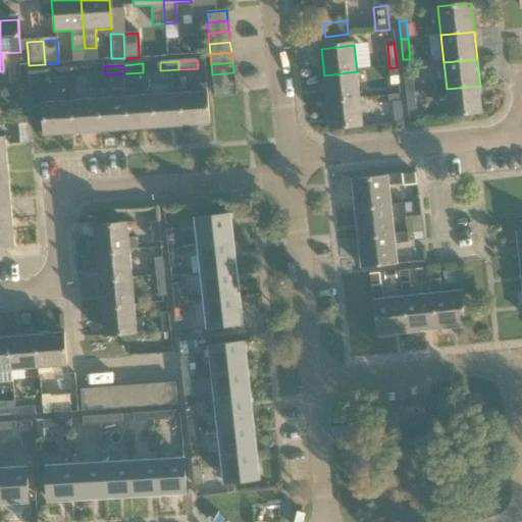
[(88,67),(69,68),(69,76),(89,75),(88,67)]
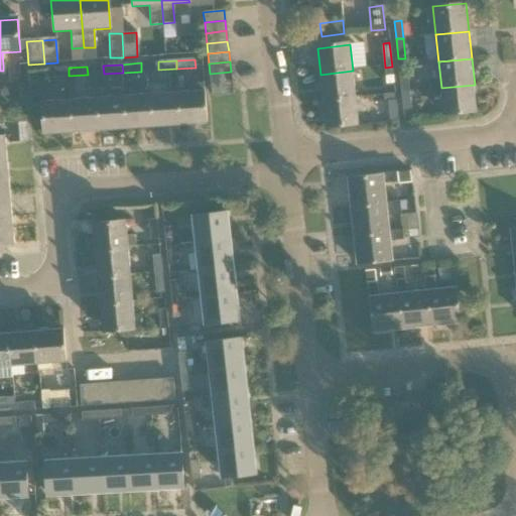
[(394,84),(392,67),(385,68),(387,85),(394,84)]
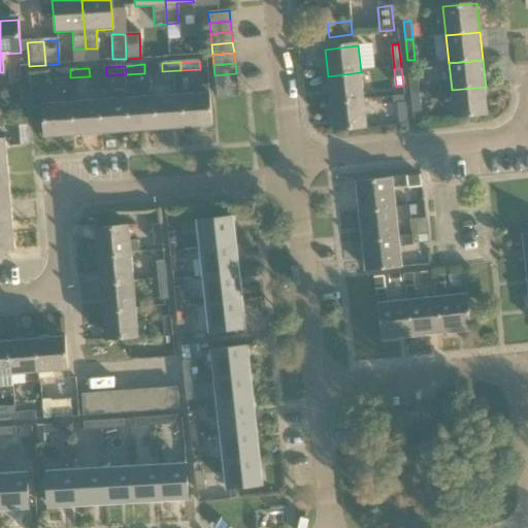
[(70,77),(70,69),(51,71),(52,78),(70,77)]
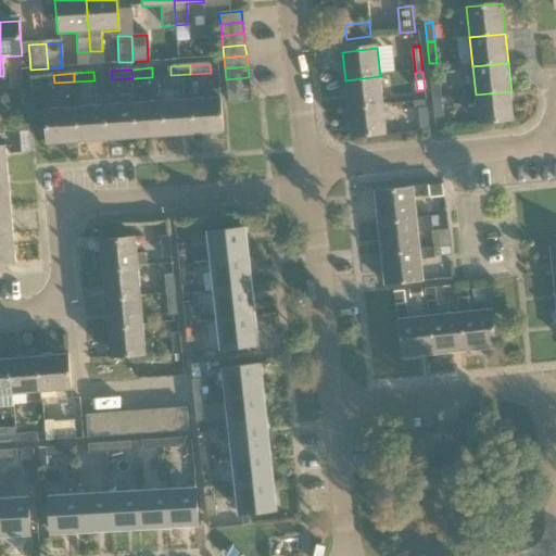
[(345,80),(349,109),(383,105),(380,76),(345,80)]
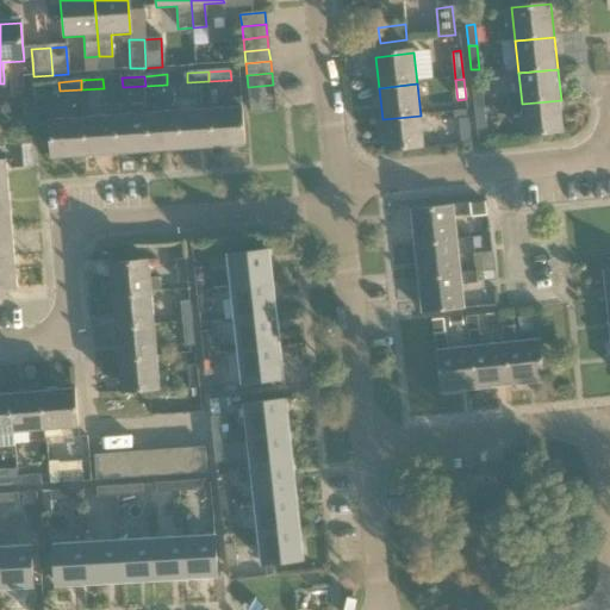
[(248,87),(249,100),(274,97),(273,85),(248,87)]
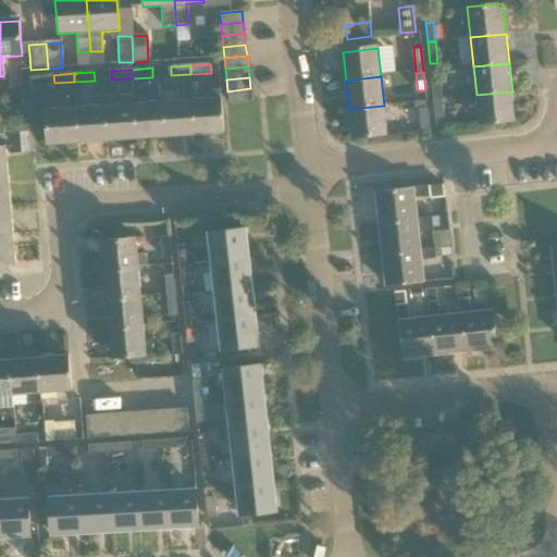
[(432,78),(434,99),(441,99),(438,77),(432,78)]
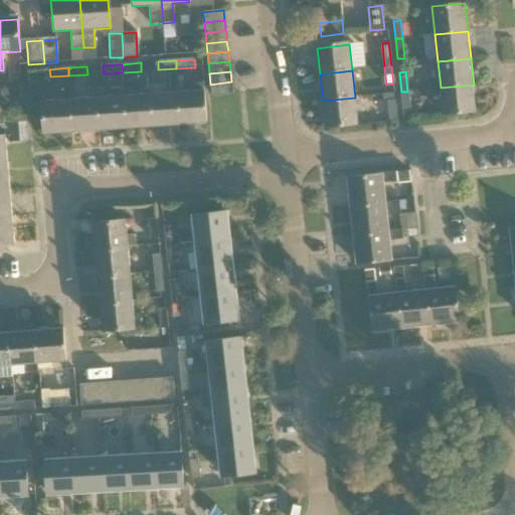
[(210,84),(211,95),(232,92),(231,81),(210,84)]
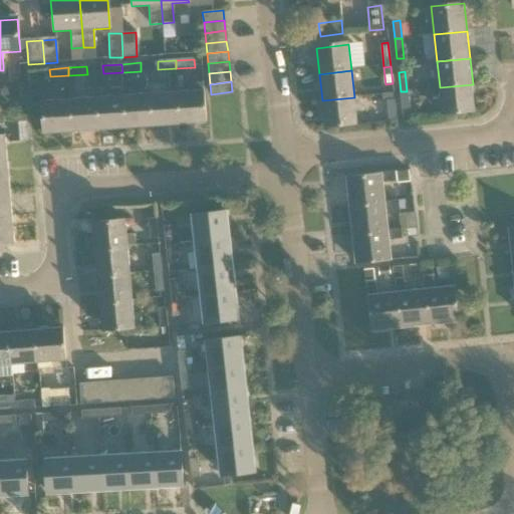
[(473,84),(440,87),(443,116),(476,112),(473,84)]
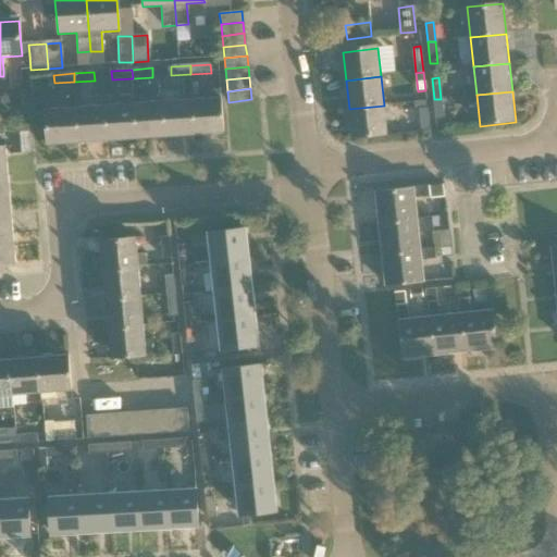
[(78,143),(76,109),(72,109),(72,95),(61,96),(62,110),(46,111),(48,145),(78,143)]
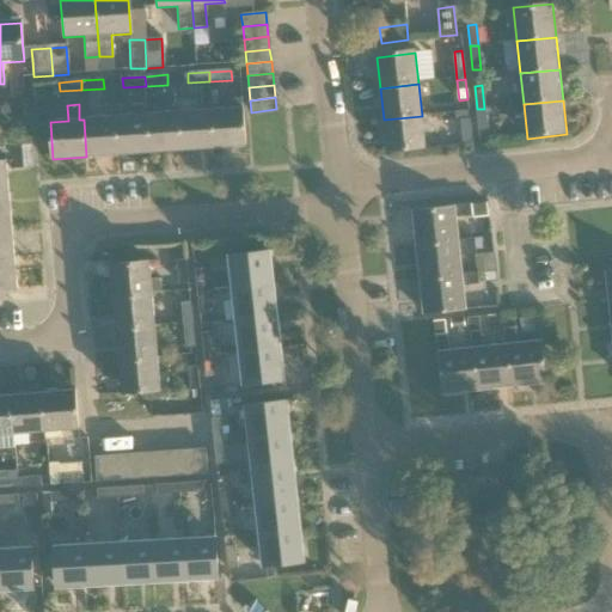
[(134,116),(116,117),(117,154),(150,153),(147,116),(147,104),(133,104),(134,116)]
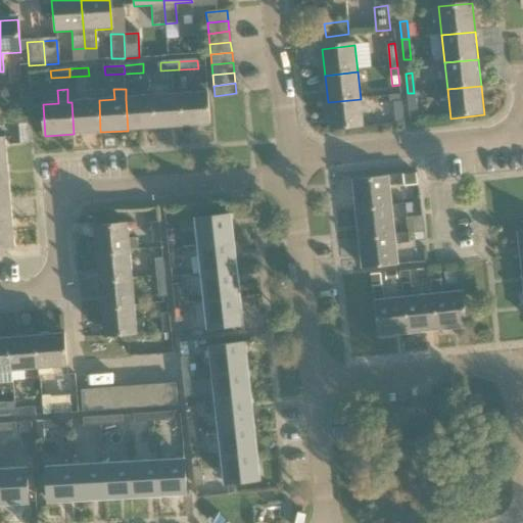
[(209,93),(181,95),(183,127),(211,126),(209,93)]
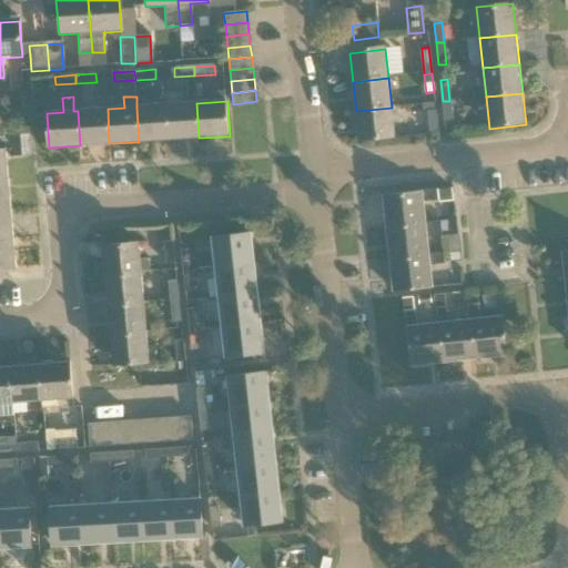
[(423,110),(436,109),(435,101),(423,102),(423,110)]
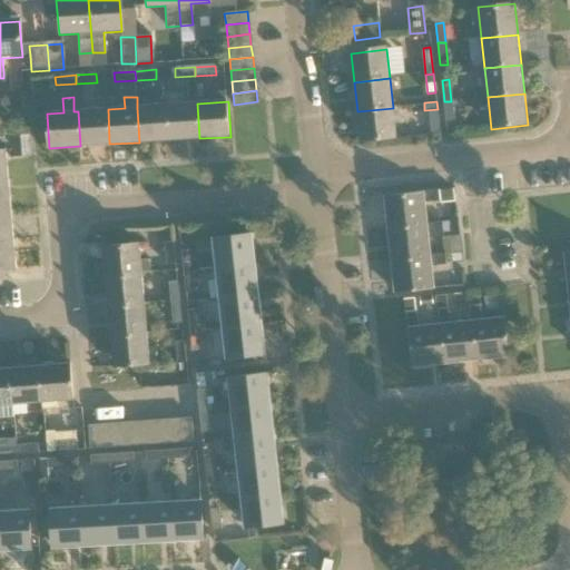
[(453,121),(451,101),(444,101),(446,123),(453,121)]
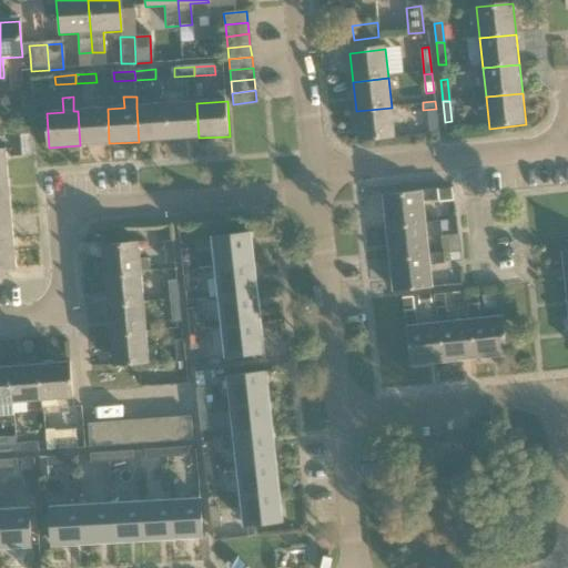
[(169,140),(199,138),(196,103),(166,105),(169,140)]
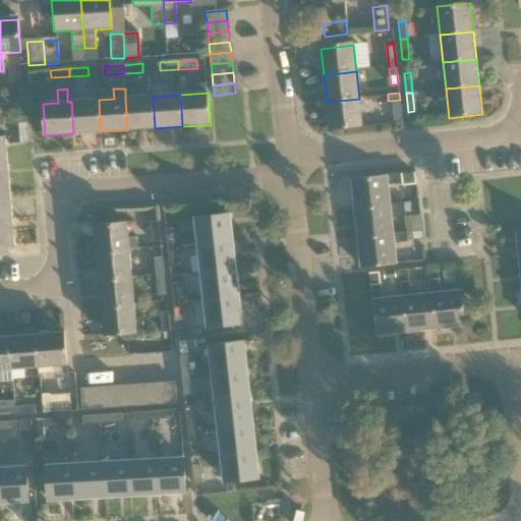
[(153,97),(125,99),(127,130),(155,128),(153,97)]
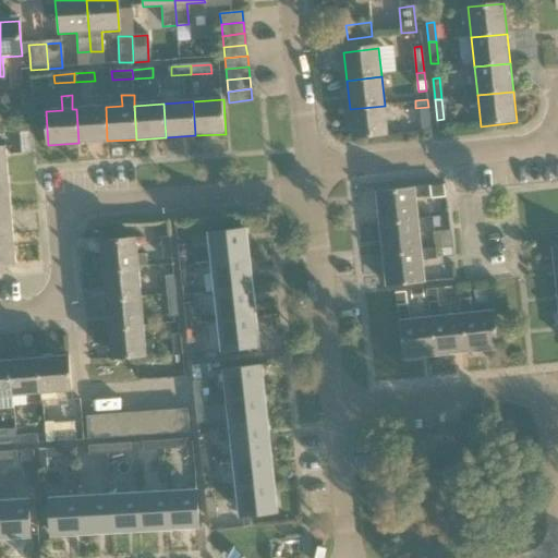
[(385,106),(350,109),(353,140),(388,136),(385,106)]
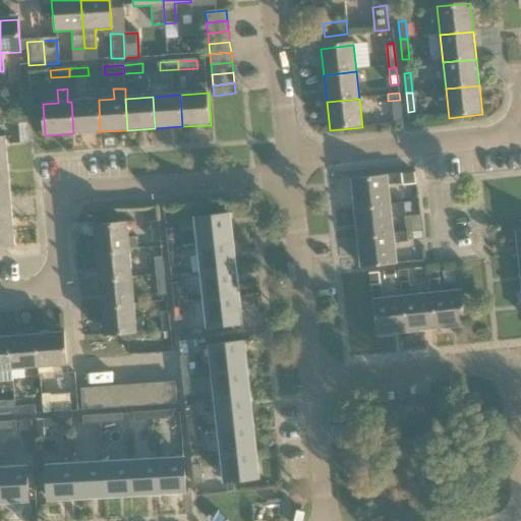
[(87,101),(71,102),(73,133),(100,131),(99,100),(87,101)]
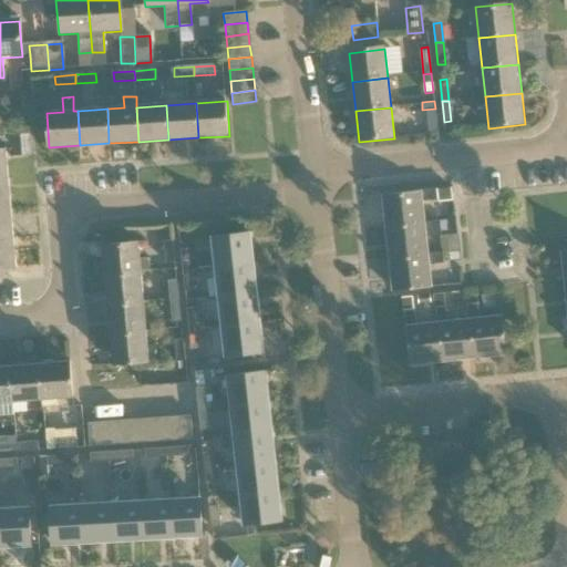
[(428,112),(430,132),(436,132),(434,111),(428,112)]
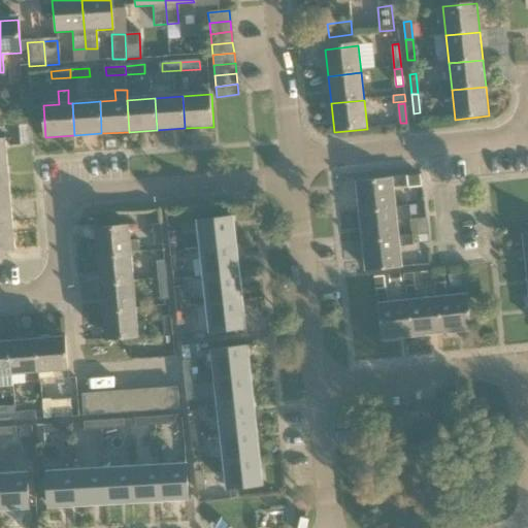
[(0,168),(8,168),(6,139),(0,139),(0,168)]
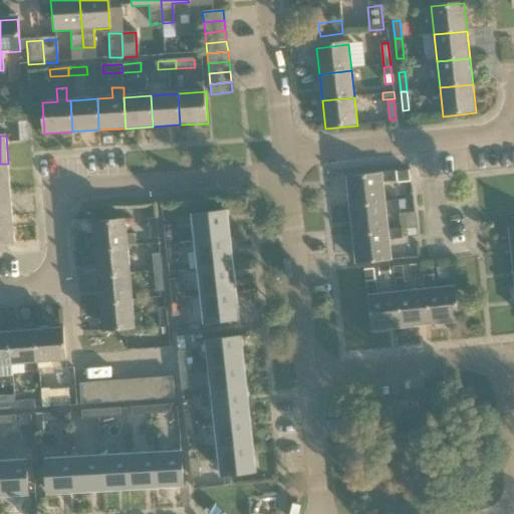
[(410,172),(396,173),(397,182),(398,182),(398,184),(411,183),(410,172)]
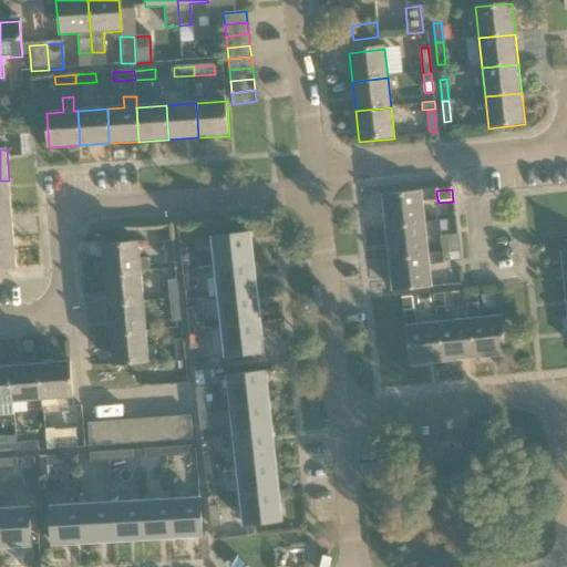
[(387,227),(425,223),(423,202),(437,200),(436,191),(384,196),(387,227)]
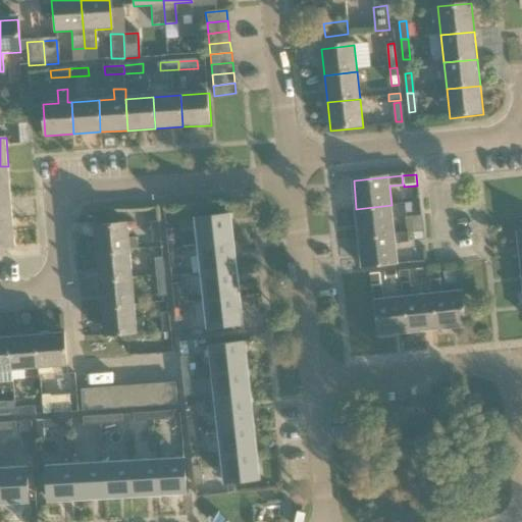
[(0,194),(0,221),(13,220),(11,193),(0,194)]
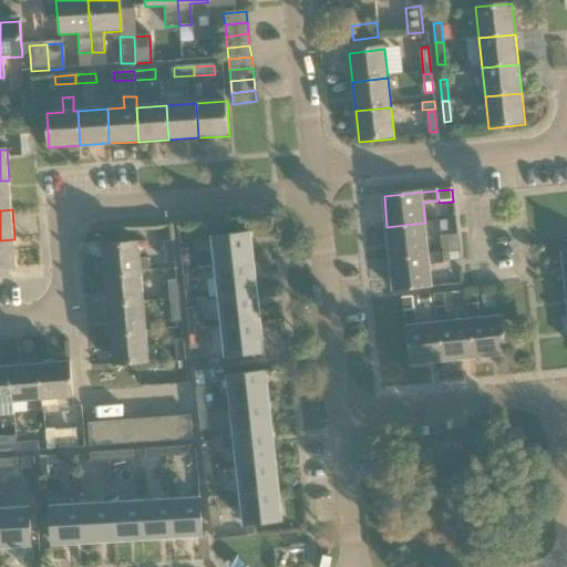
[(387,227),(390,259),(429,255),(426,234),(442,233),(441,222),(425,223),(387,227)]
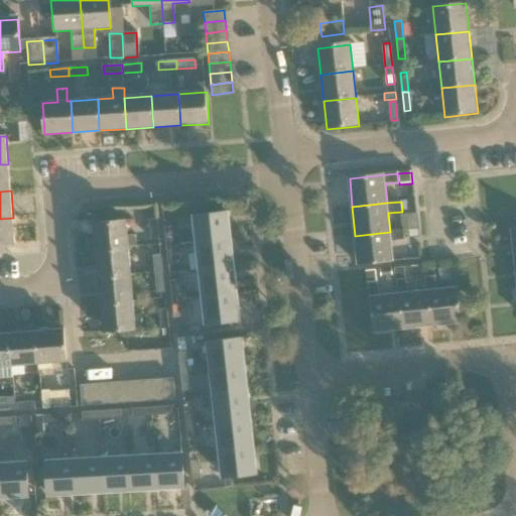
[(196,215),(199,243),(230,240),(227,212),(196,215)]
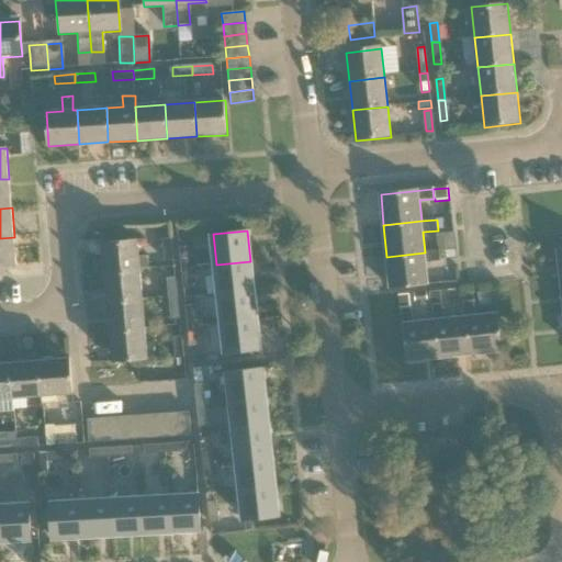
[(0,268),(18,267),(14,237),(0,238),(0,268)]
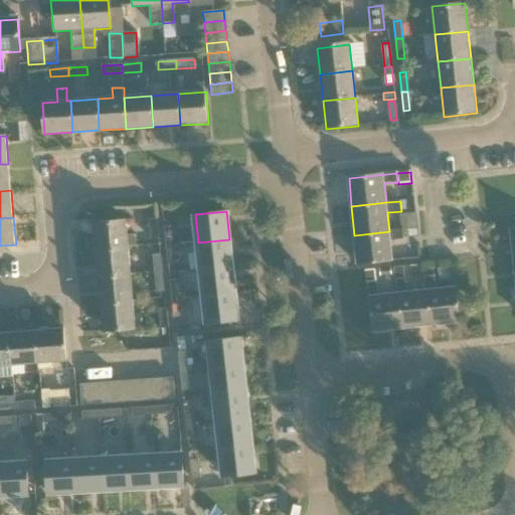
[(95,222),(97,250),(128,247),(137,247),(136,234),(127,234),(126,220),(95,222)]
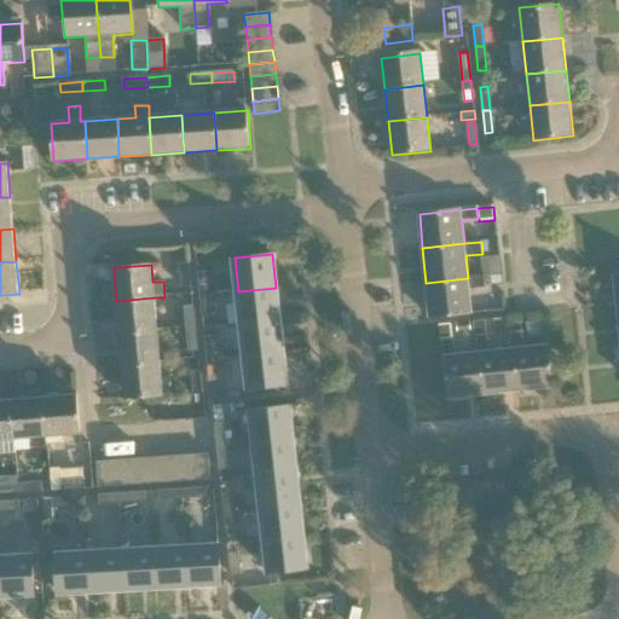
[(180,266),(183,288),(192,287),(190,265),(180,266)]
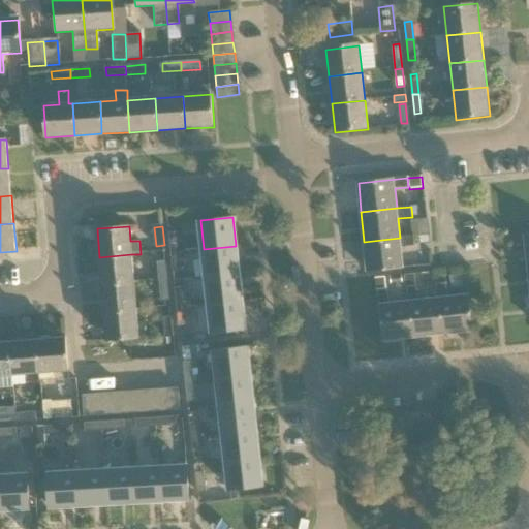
[(170,234),(173,252),(180,252),(178,234),(170,234)]
